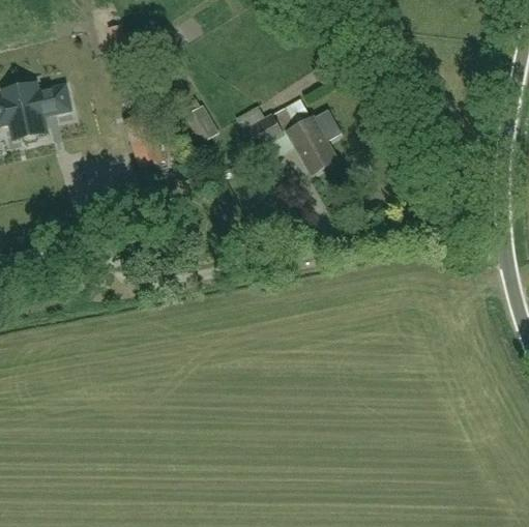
[(119,25),(107,28),(112,53),(125,50),(119,25)]
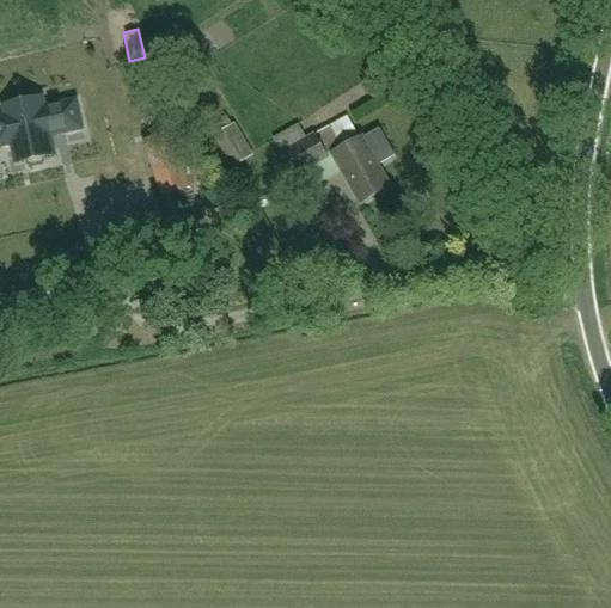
[(81,126),(75,98),(43,105),(41,96),(2,104),(5,114),(0,114),(0,142),(1,143),(11,141),(14,160),(25,158),(26,163),(31,165),(41,164),(44,159),(43,154),(54,152),(49,133),(81,126)]
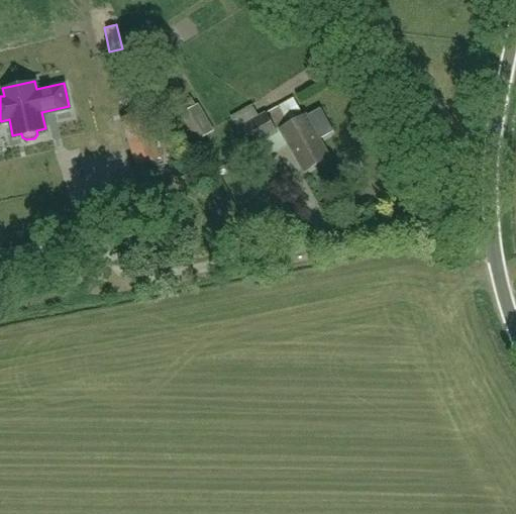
[(211,128),(196,102),(182,110),(197,136),(211,128)]
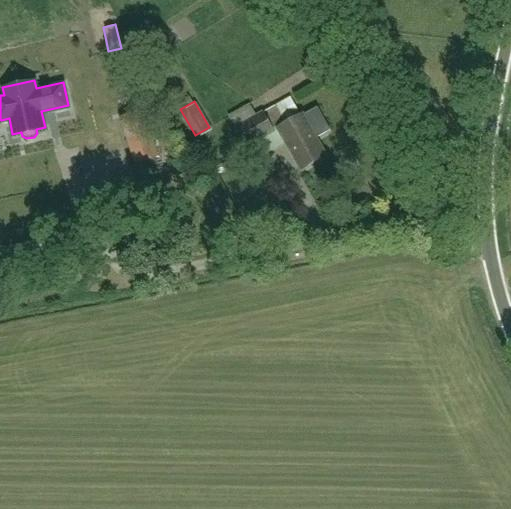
[(283,120),(273,103),(262,109),(255,113),(249,102),(228,114),(245,144),(273,129),(271,126),(283,120)]
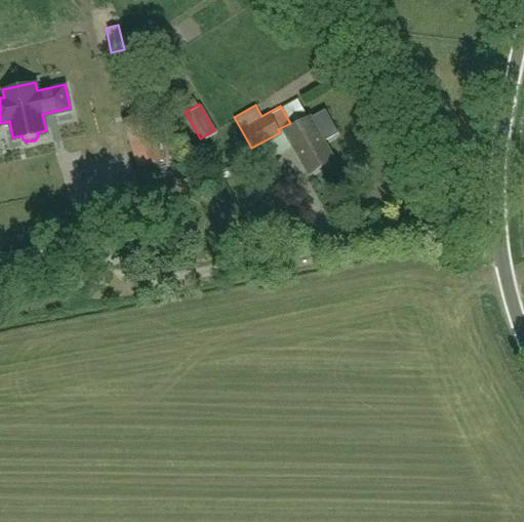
[(308,171),(333,157),(323,138),(337,130),(324,107),(310,115),(309,115),(284,129),(308,171)]
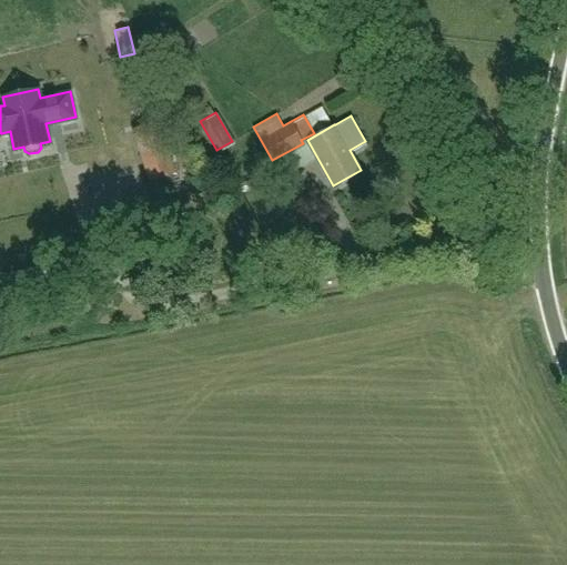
[(132,128),(149,179),(174,171),(158,120),(132,128)]
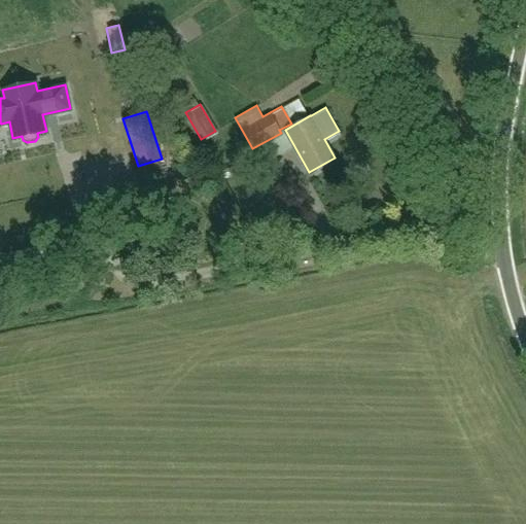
All buildings are outlined.
